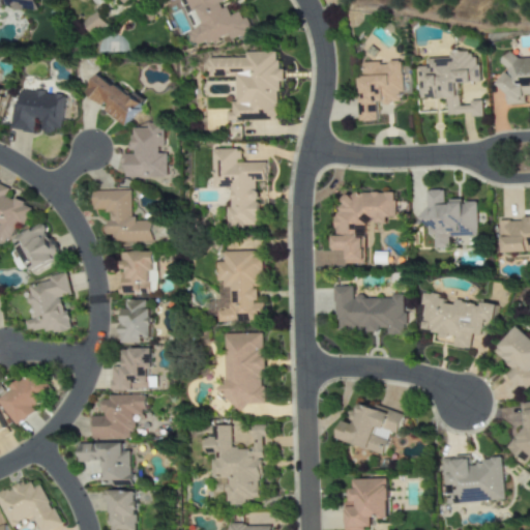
[(37,0),(6,0),(5,7),(35,12),(37,0)]
